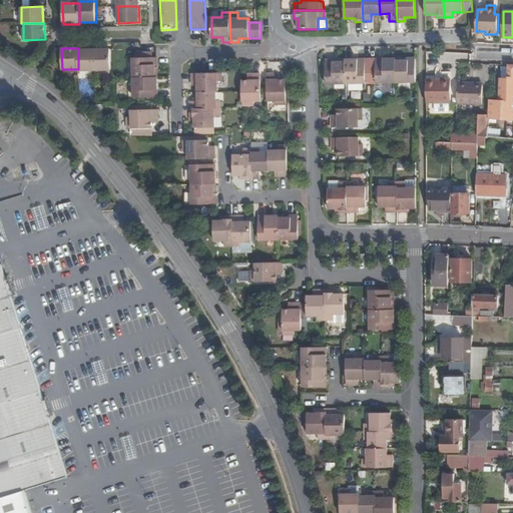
[(94,49),(78,49),(78,69),(78,71),(94,70),(94,49)]
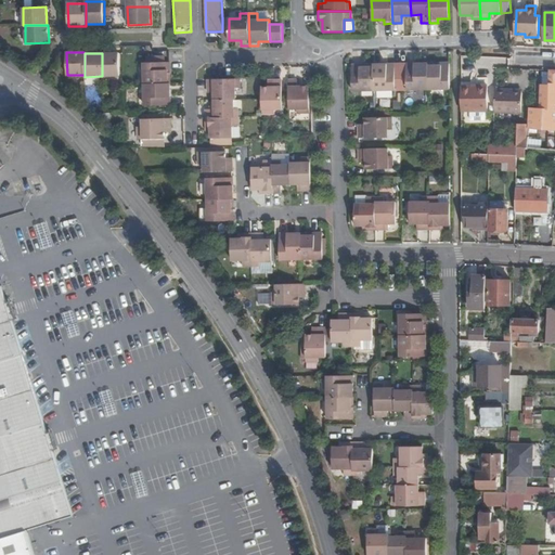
[(119,53),(102,53),(102,76),(119,76),(119,53)]
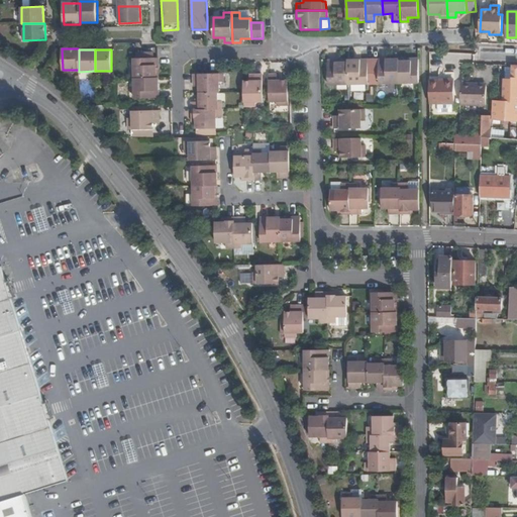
[(159,58),(134,59),(134,79),(159,78),(159,70),(157,71),(156,66),(159,66),(159,58)]
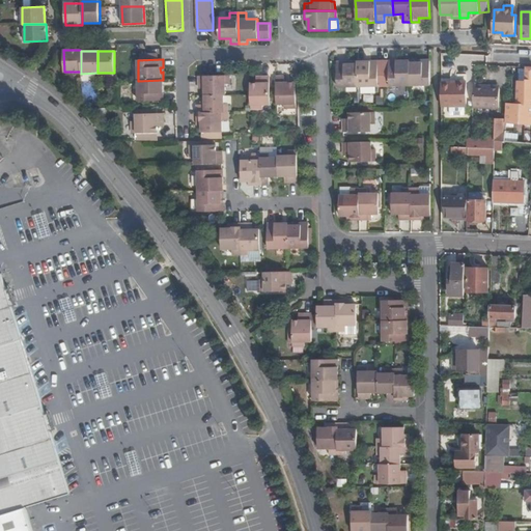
[(410,60),(389,61),(389,86),(410,85),(410,60)]
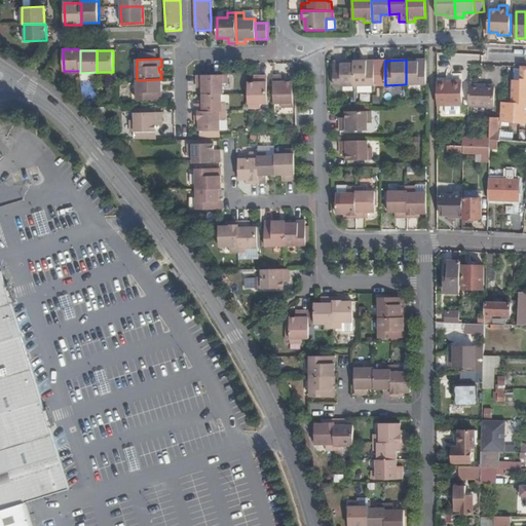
[(413,60),(406,60),(406,84),(426,84),(426,60),(418,60),(418,62),(413,62),(413,60)]
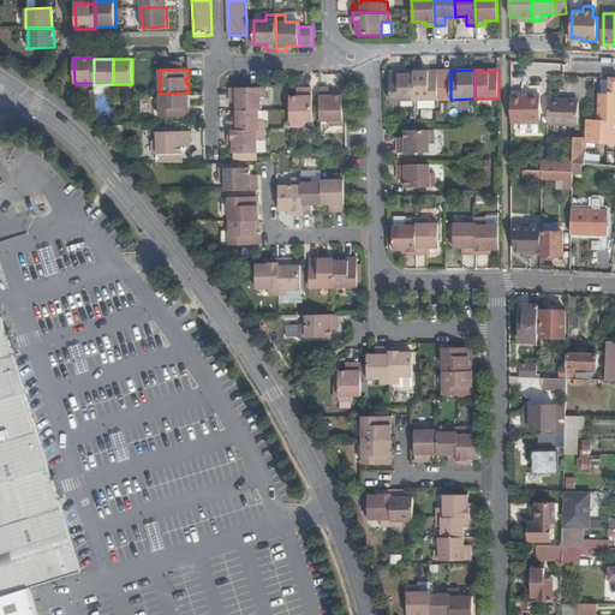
[(399,72),(390,72),(390,101),(415,100),(415,71),(405,71),(405,75),(399,75),(399,72)]
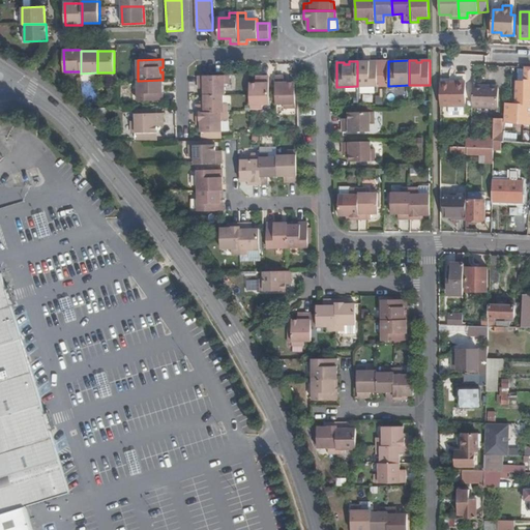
[(377,61),(357,61),(357,86),(378,86),(377,61)]
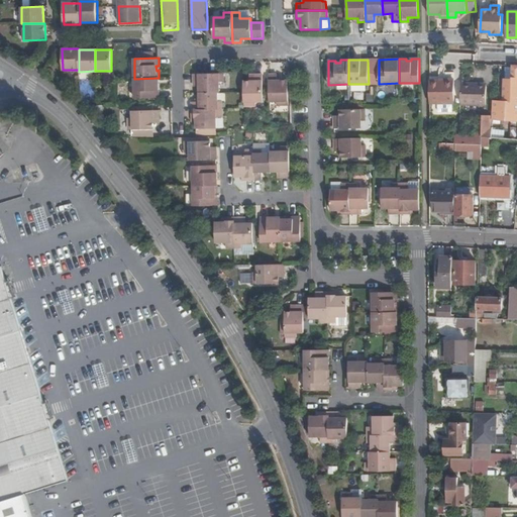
[(492,116),(491,137),(516,140),(516,65),(513,65),(512,80),(505,79),(504,101),(499,100),(493,100),(492,116)]
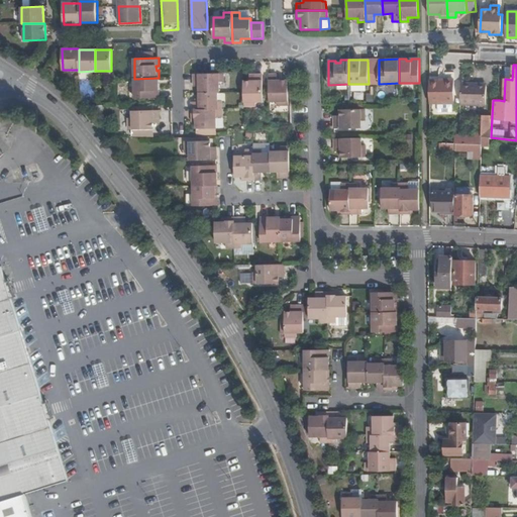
[(223,73),(194,74),(194,82),(199,82),(199,86),(199,93),(218,92),(219,92),(219,82),(223,82),(223,73)]
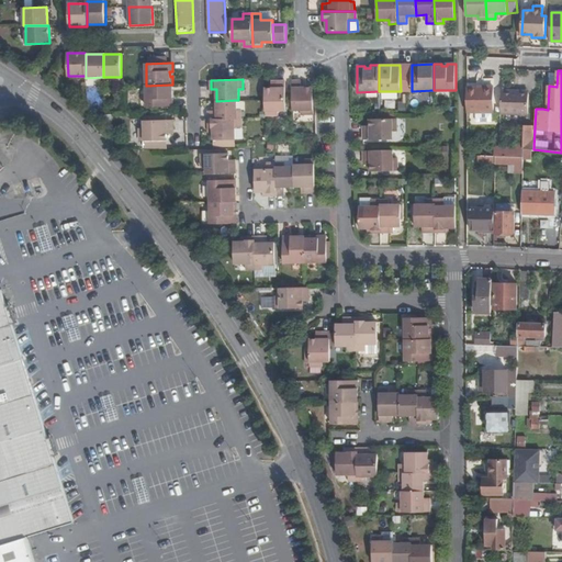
[(272,88),(265,88),(265,100),(266,115),(278,115),(278,111),(285,111),(285,81),(277,81),(277,88),(272,88)]
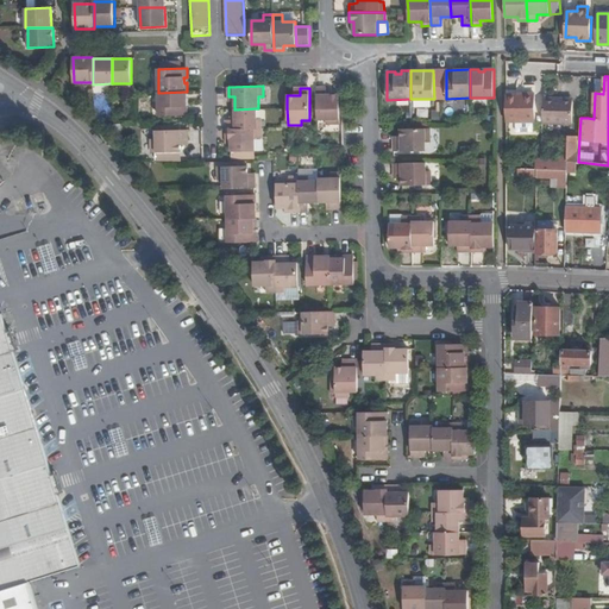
[(326,88),(316,88),(318,120),(326,119),(326,125),(340,124),(339,95),(332,95),(326,95),(326,88)]
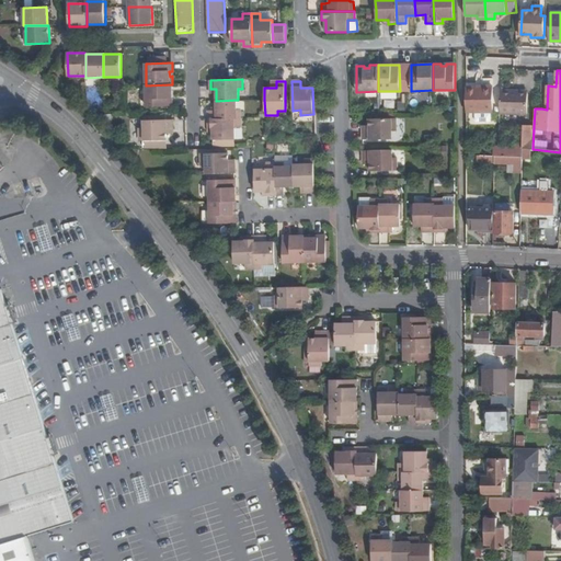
[(172,84),(146,86),(146,106),(172,106),(172,84)]
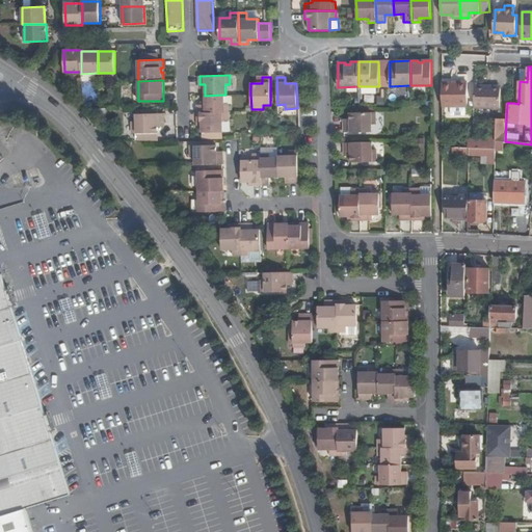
[(468,82),(443,82),(443,106),(468,106),(468,82)]
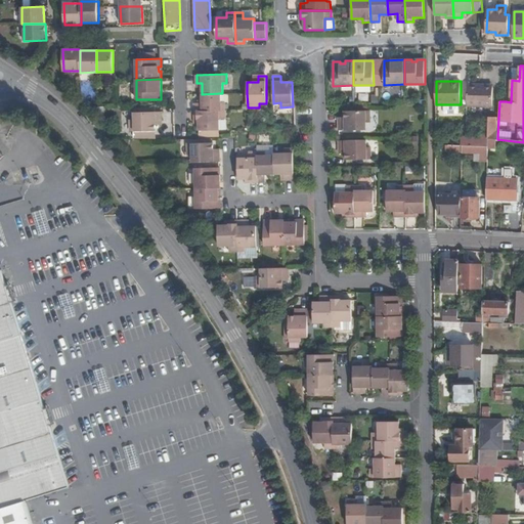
[(480,85),(468,85),(467,105),(492,106),(493,88),(480,87),(480,85)]
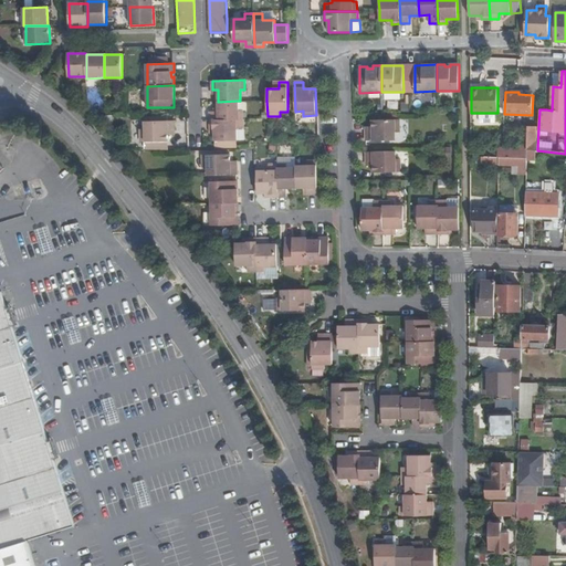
[(239,101),(218,102),(218,108),(219,112),(215,112),(210,112),(210,121),(243,119),(242,111),(239,111),(239,101)]
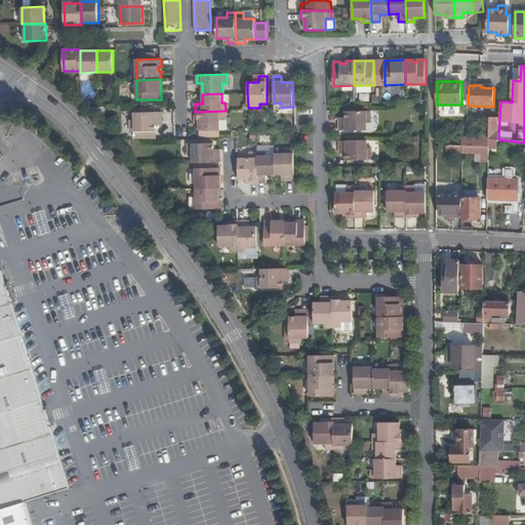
[(226,111),(195,112),(195,120),(199,120),(199,124),(199,130),(219,130),(219,119),(226,119),(226,111)]
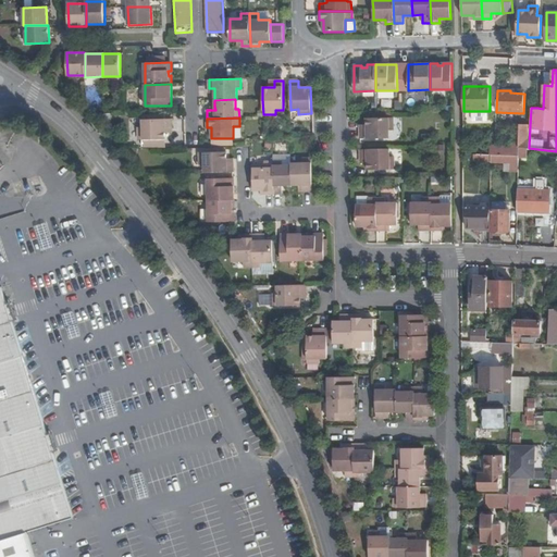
[(394,118),(367,119),(367,125),(367,130),(360,130),(360,138),(390,138),(390,130),(394,130),(394,118)]
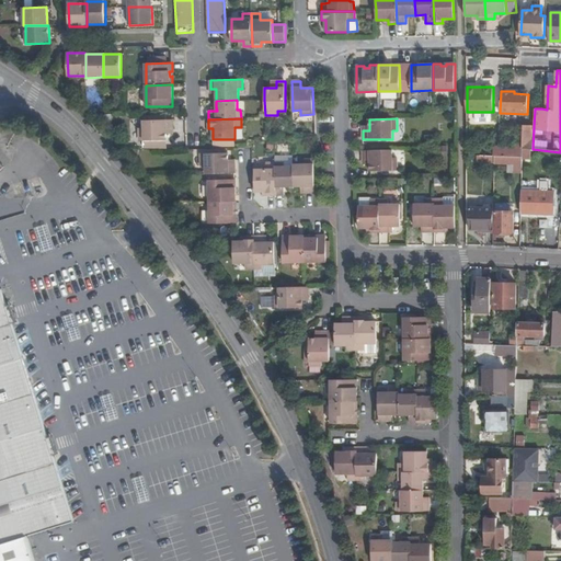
[(173,119),(144,121),(144,128),(139,128),(139,141),(144,140),(144,149),(167,148),(167,134),(167,128),(173,128),(173,119)]
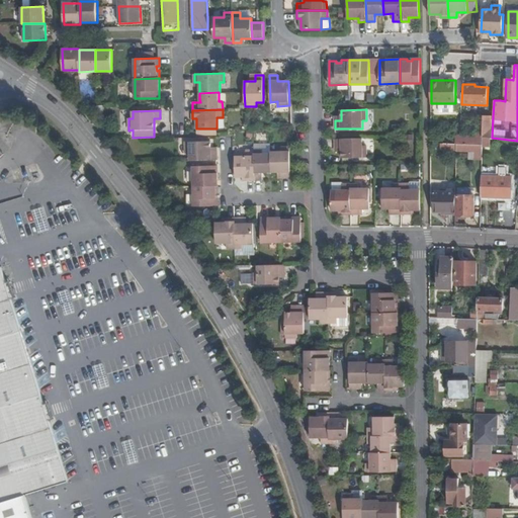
[(475,137),(460,136),(460,144),(473,145),(483,145),(483,138),(489,138),(492,138),(493,116),(483,115),(483,134),(475,133),(475,137)]
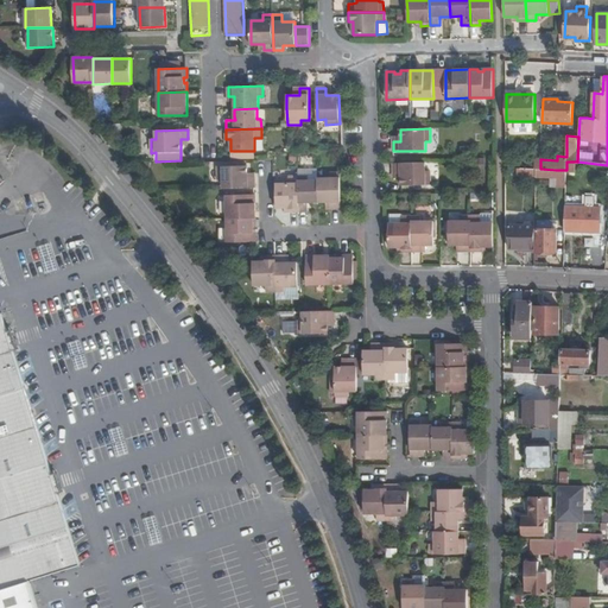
[(425,163),(394,163),(394,172),(401,172),(401,178),(401,185),(431,185),(431,172),(426,172),(425,163)]
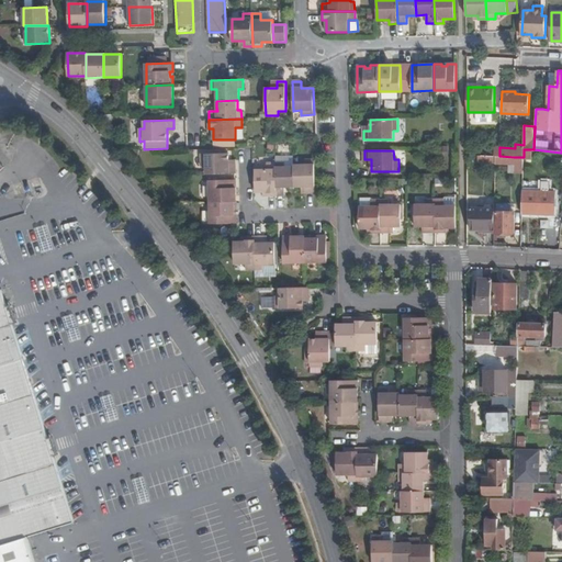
[(228,154),(201,154),(202,166),(206,166),(206,175),(236,173),(236,165),(228,165),(228,160),(228,154)]
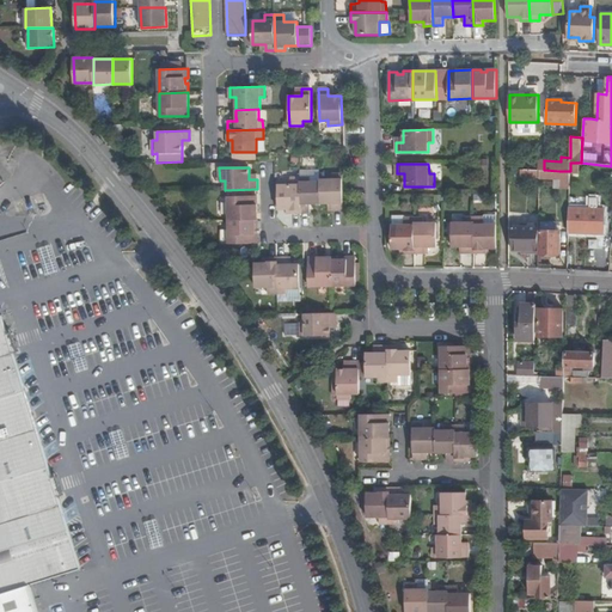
[(570,171),(560,171),(560,178),(560,185),(569,185),(570,173),(570,171)]
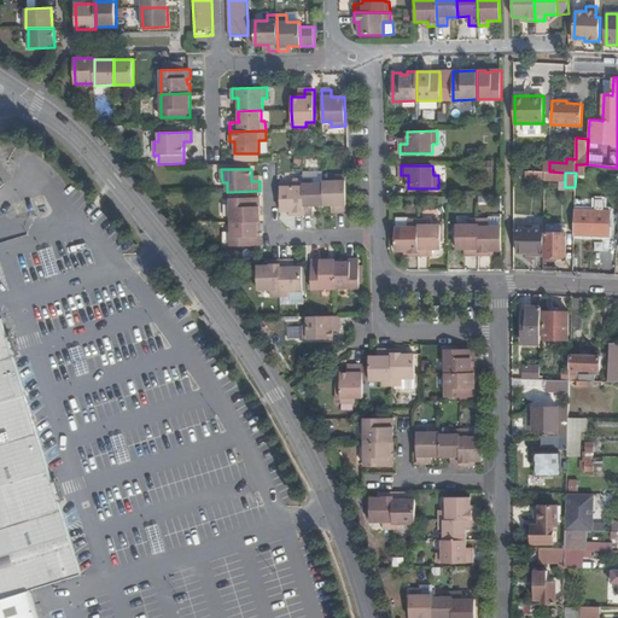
[(337,181),(324,181),(324,184),(324,205),(332,205),(337,205),(337,210),(347,210),(347,175),(336,175),(337,181)]
